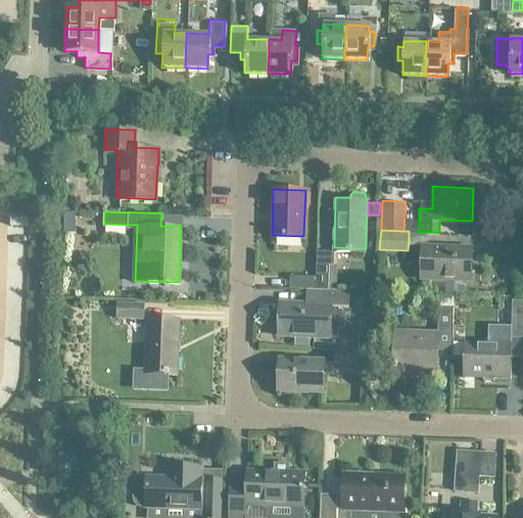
[(422,245),(422,277),(471,279),(471,246),(422,245)]
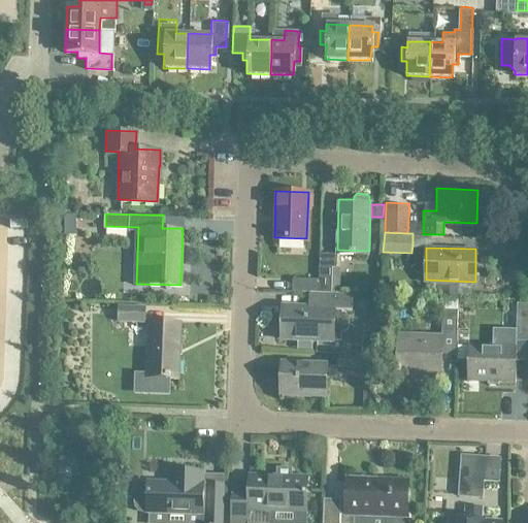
[(321,268),(321,289),(332,290),(332,265),(337,265),(337,255),(337,252),(322,251),(321,268)]
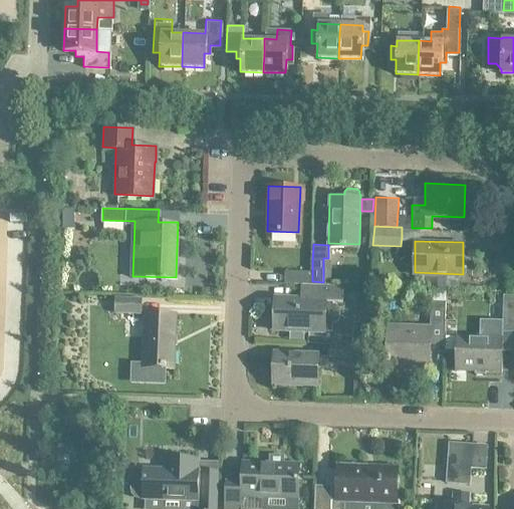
[(493,245),(493,267),(504,266),(504,245),(493,245)]
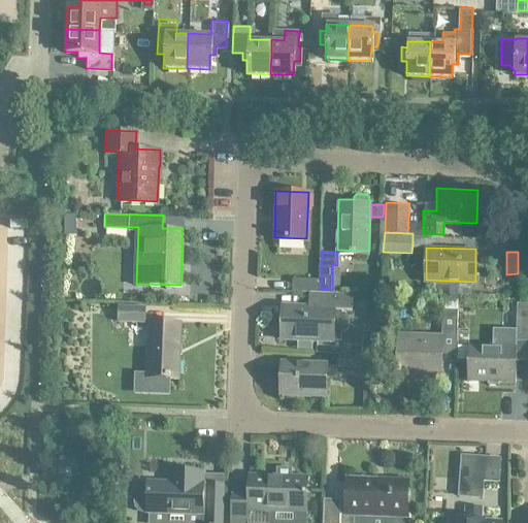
[(318,291),(318,278),(293,276),(293,290),(311,291),(318,291)]
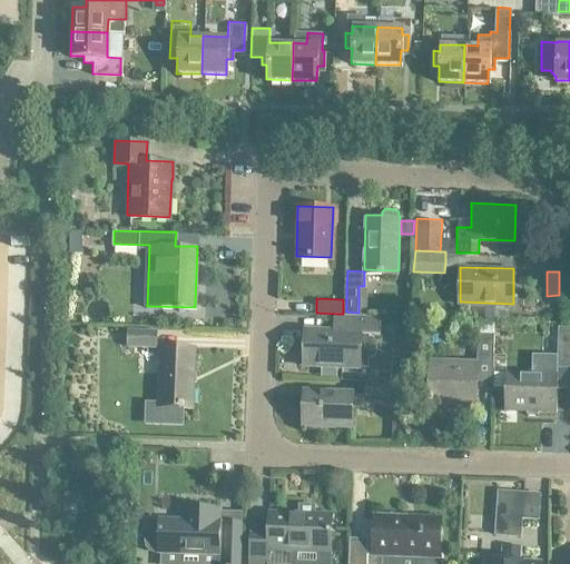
[(489,324),(488,312),(468,314),(468,325),(489,324)]
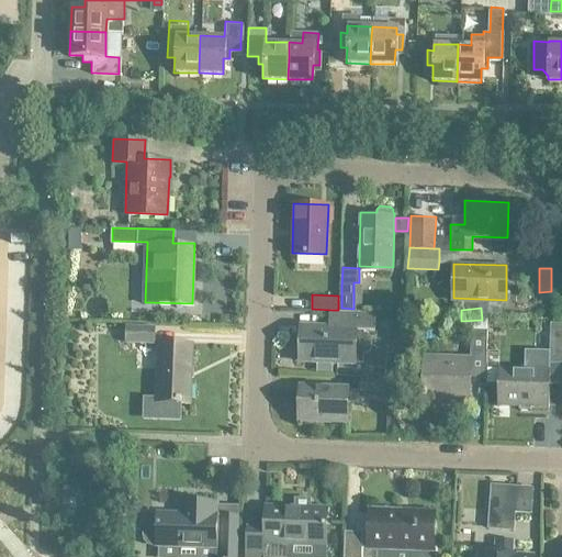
[(338,310),(332,310),(332,327),(302,326),(301,359),(362,361),(363,349),(367,349),(371,345),(371,336),(367,331),(364,331),(364,329),(374,330),(375,311),(363,310),(358,310),(338,310)]
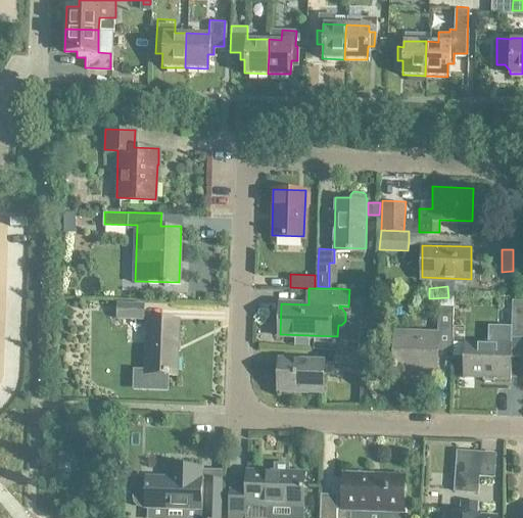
[(522,297),(513,297),(512,334),(522,334),(522,297)]
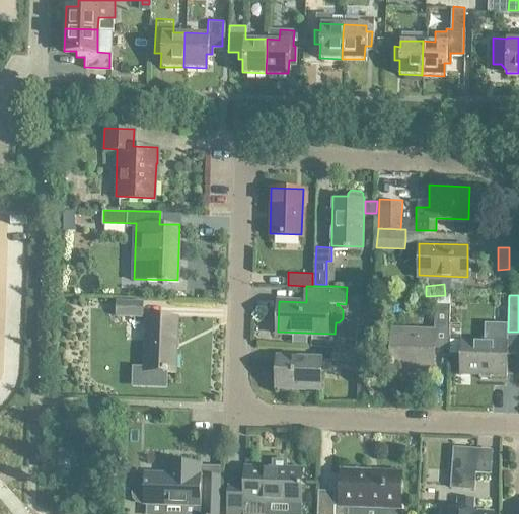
[(117,296),(116,310),(143,311),(144,297),(117,296)]
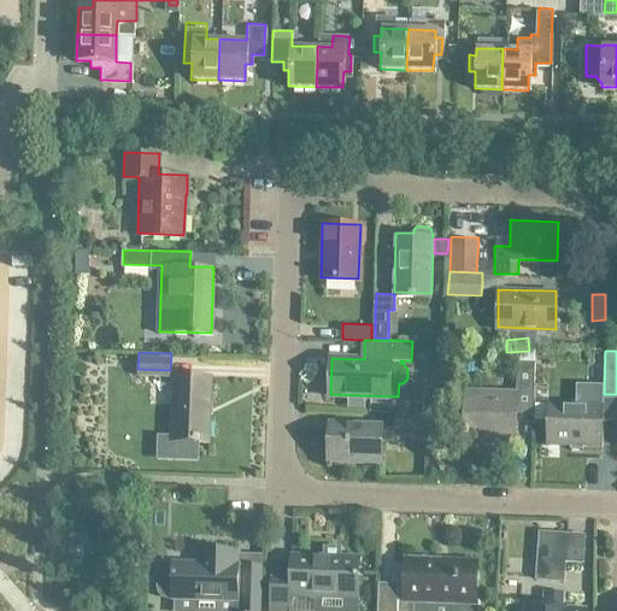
[(517,359),(517,363),(516,391),(466,389),(465,439),(515,440),(516,412),(533,412),(533,386),(534,360),(517,359)]
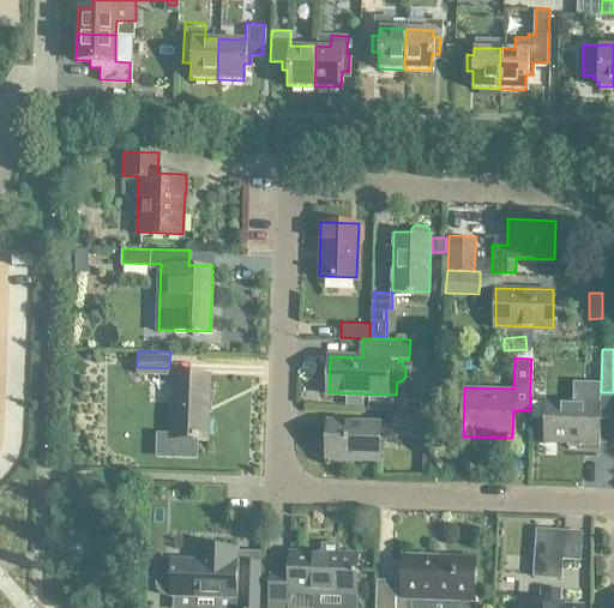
[(174,371),(172,431),(170,431),(169,451),(194,451),(194,437),(208,437),(210,372),(174,371)]
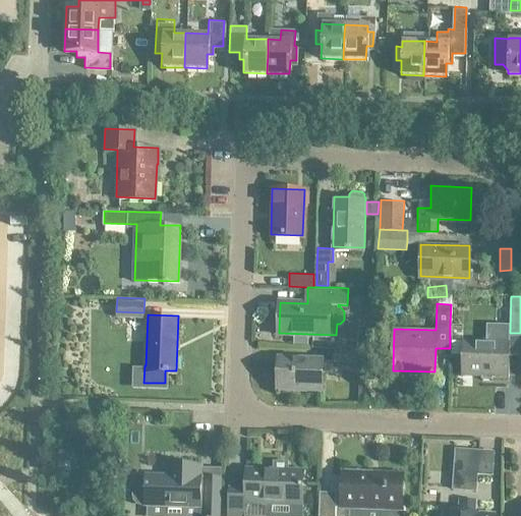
[(509,354),(510,339),(463,338),(461,371),(509,374),(509,354)]
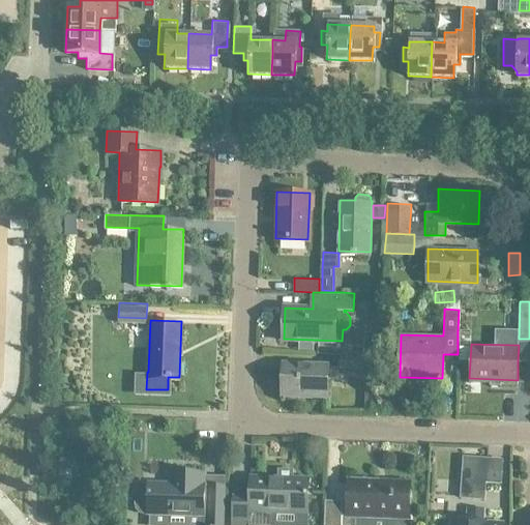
[(337,352),(337,363),(365,365),(366,352),(340,352),(337,352)]
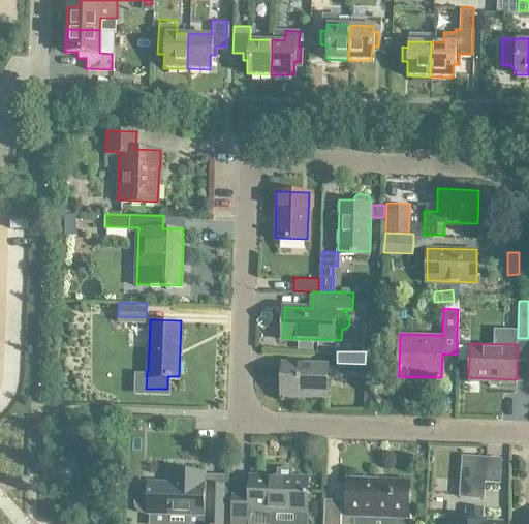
[(282,362),(281,393),(327,395),(328,364),(282,362)]
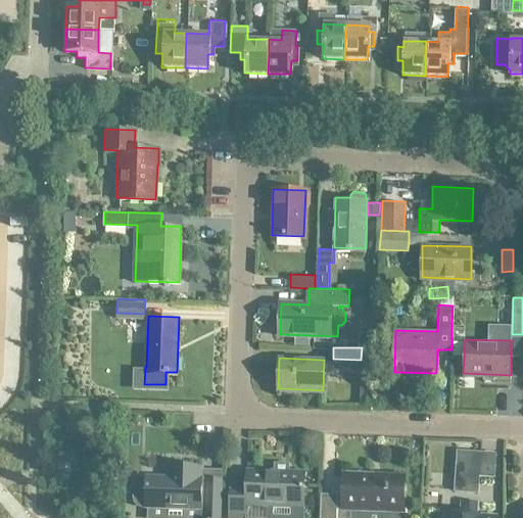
[(457,450),(455,483),(479,484),(480,472),(495,473),(497,453),(457,450)]
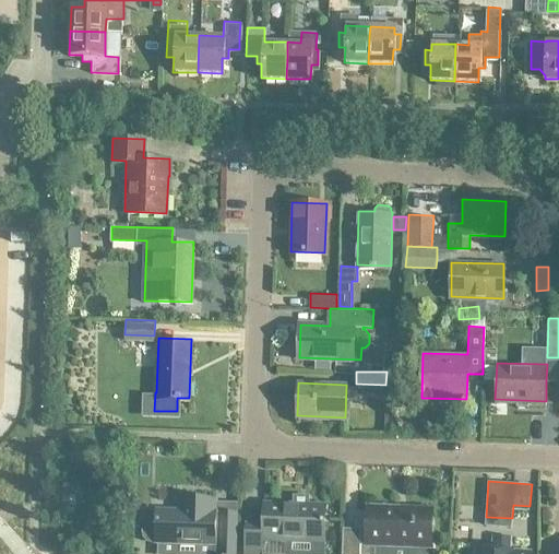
[(248,523),(246,553),(262,553),(263,553),(294,553),(294,550),(309,551),(309,553),(324,553),(325,504),(310,504),(311,495),(294,494),(294,504),(264,503),(264,525),(248,523)]
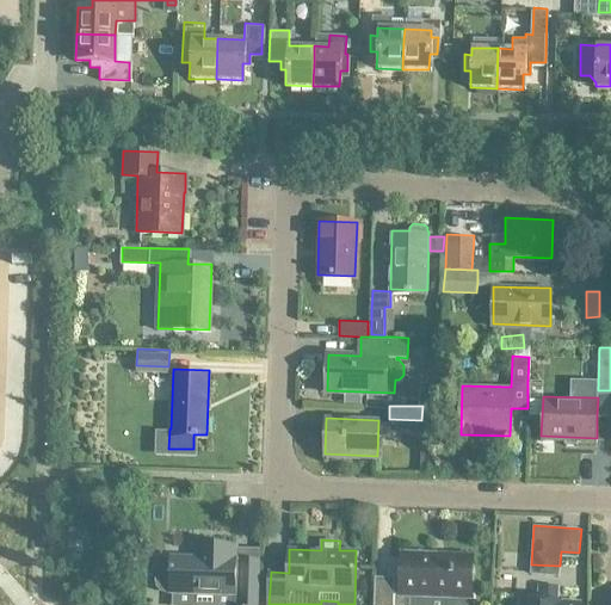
[(172,555),(171,591),(230,592),(230,604),(258,604),(259,555),(236,554),(236,544),(205,543),(205,556),(172,555)]
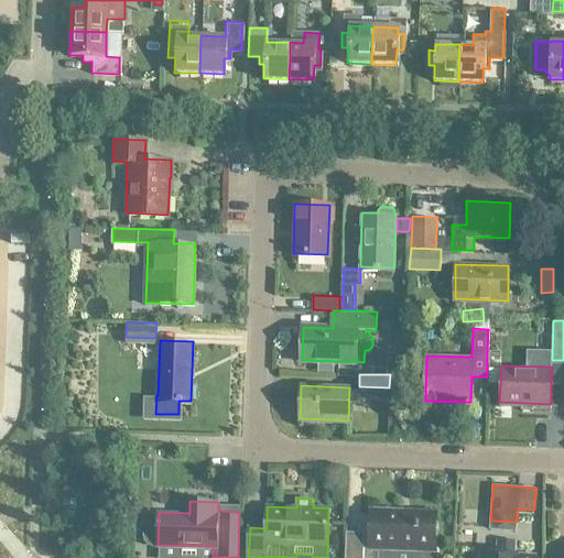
[(371,509),(370,546),(412,547),(411,557),(434,557),(436,511),(371,509)]
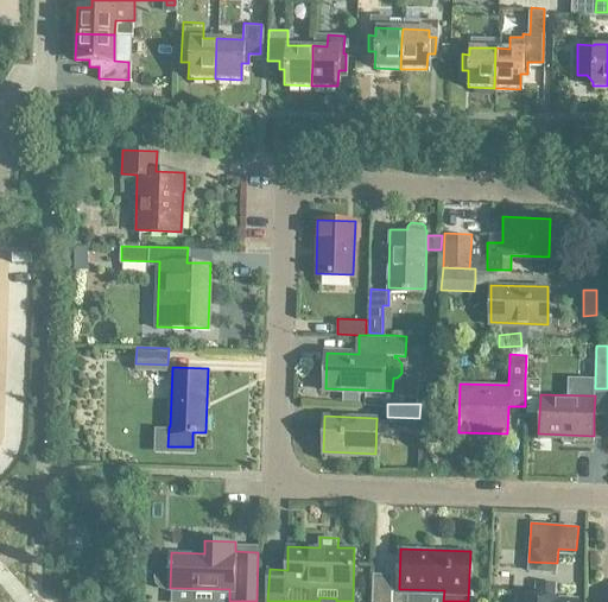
[(375,571),(374,601),(392,601),(393,571),(375,571)]
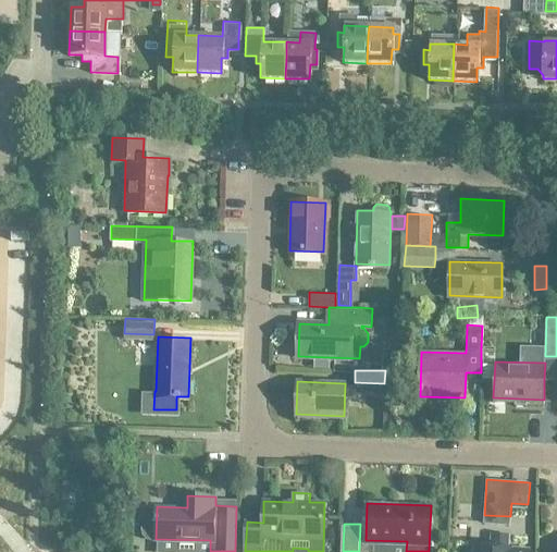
[(528,551),(529,547),(507,546),(508,532),(490,531),(490,544),(475,543),(474,551),(528,551)]
